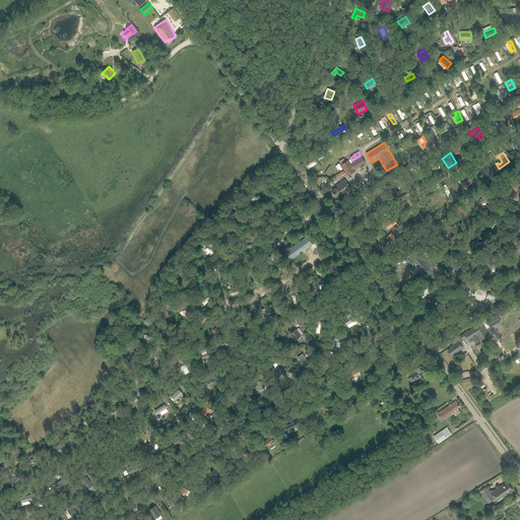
[(350,158),(341,165),(347,176),(355,171),(354,170),(366,163),(362,156),(352,163),(350,158)]
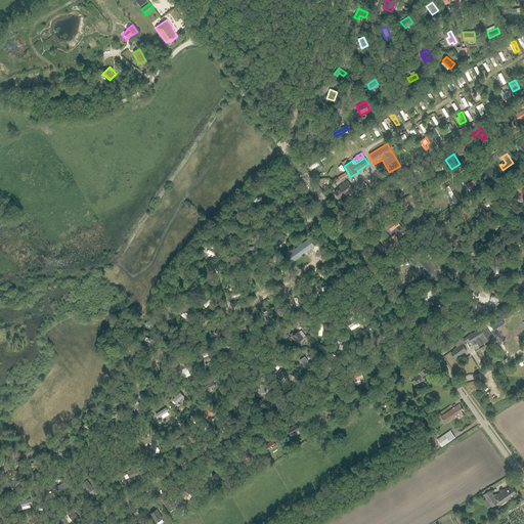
[(309,166),(313,172),(322,167),(319,161),(309,166)]
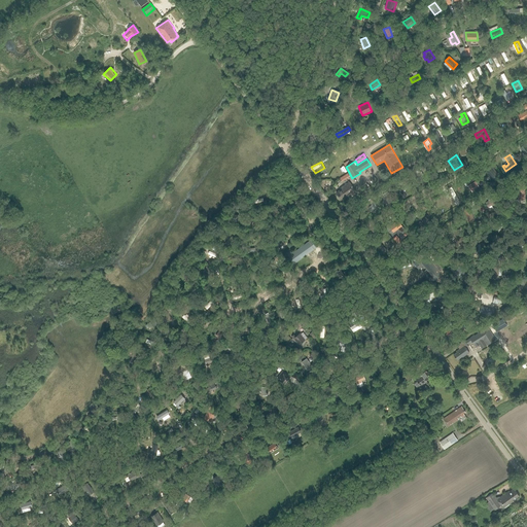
[(491,167),(486,170),(493,178),(498,175),(491,167)]
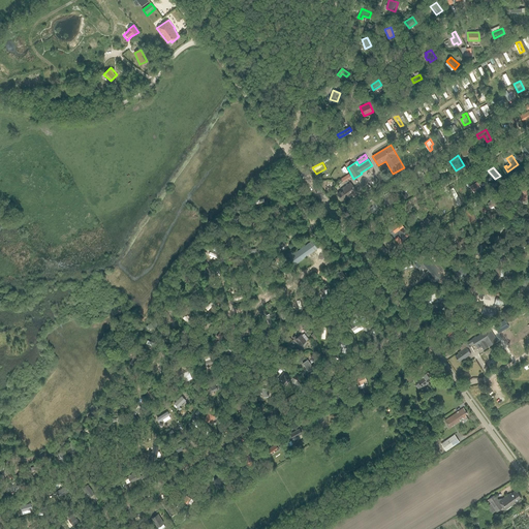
[(337,179),(348,173),(346,168),(335,176),(337,179)]
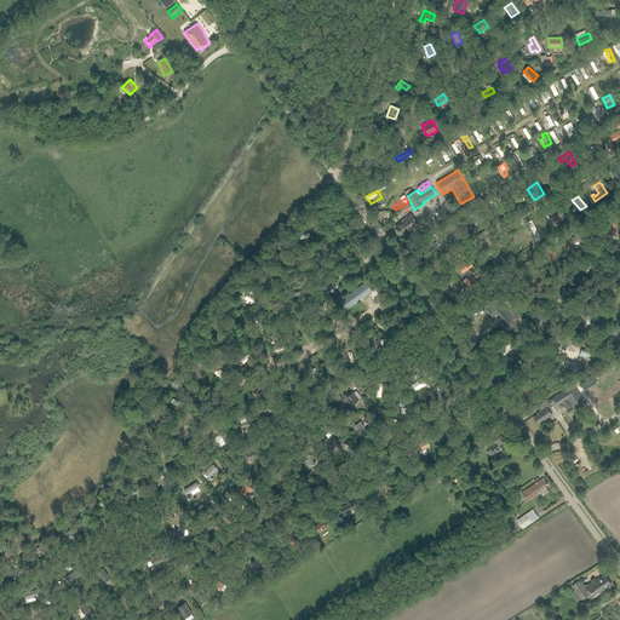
[(495,202),(491,205),(495,216),(500,213),(495,202)]
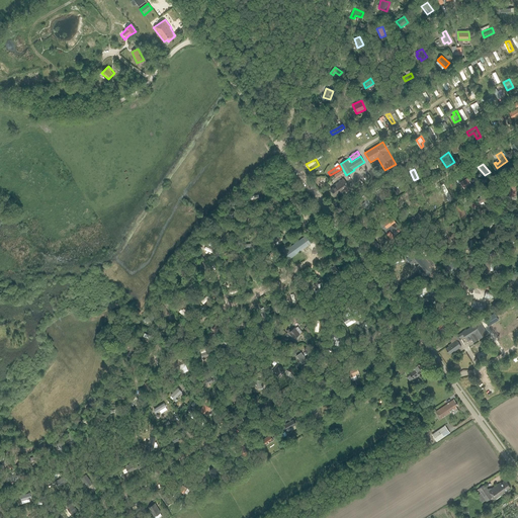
[(350,187),(343,178),(334,185),(335,186),(331,190),(336,196),(338,194),(339,195),(344,191),(344,192),(350,187)]
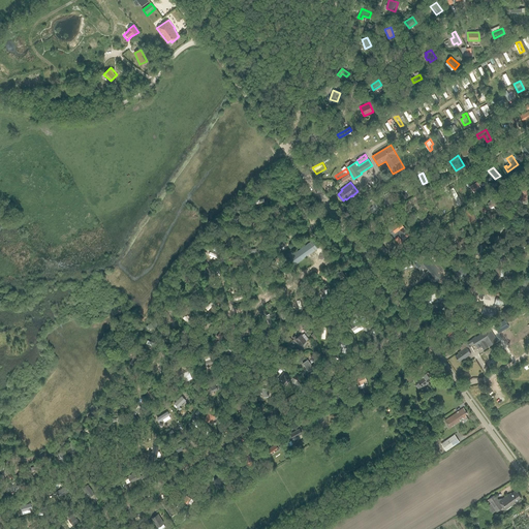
[(477,182),(470,186),(474,193),(477,191),(481,188),(477,182)]
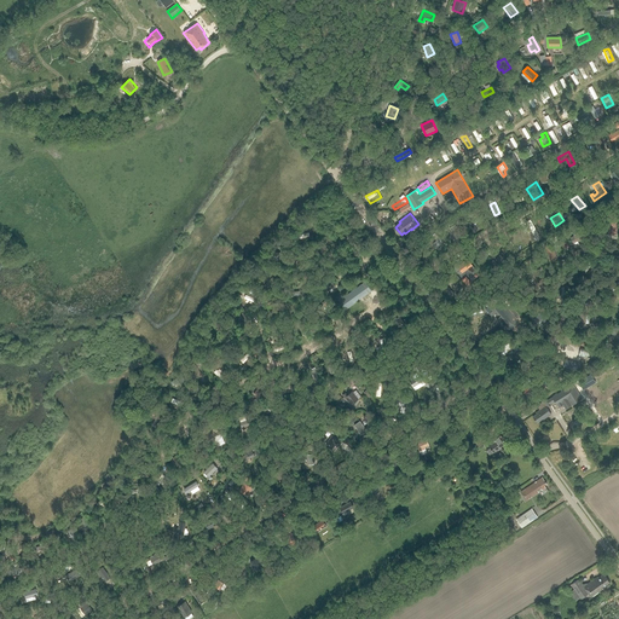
[(450,229),(457,238),(462,235),(455,225),(450,229)]
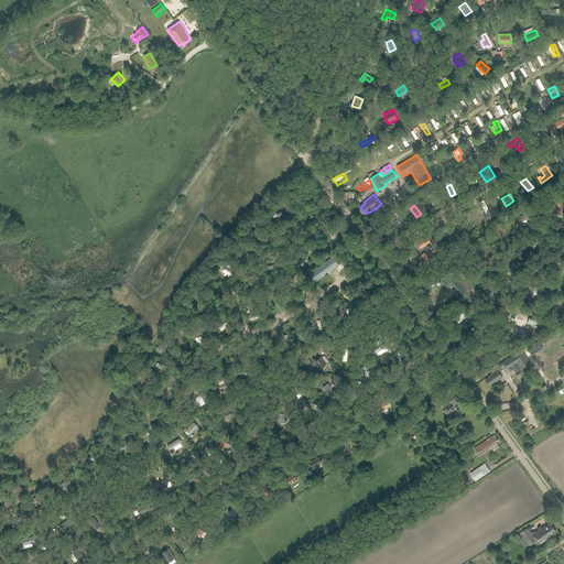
[(532,217),(530,213),(528,214),(527,212),(523,214),(523,215),(520,217),(522,221),(532,217)]
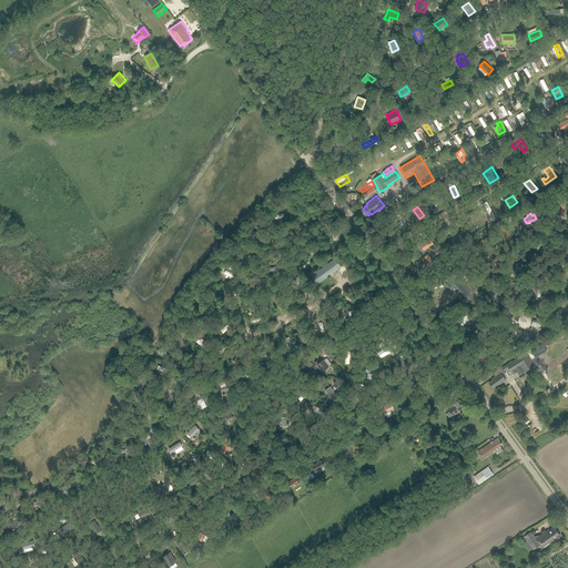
[(401,229),(407,221),(403,217),(396,225),(401,229)]
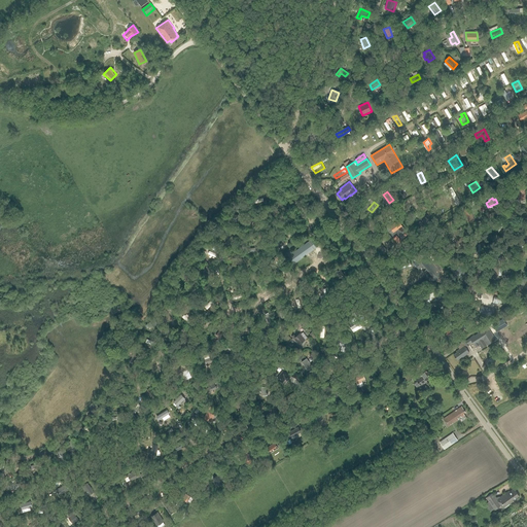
[(464,209),(468,222),(476,220),(470,207),(464,209)]
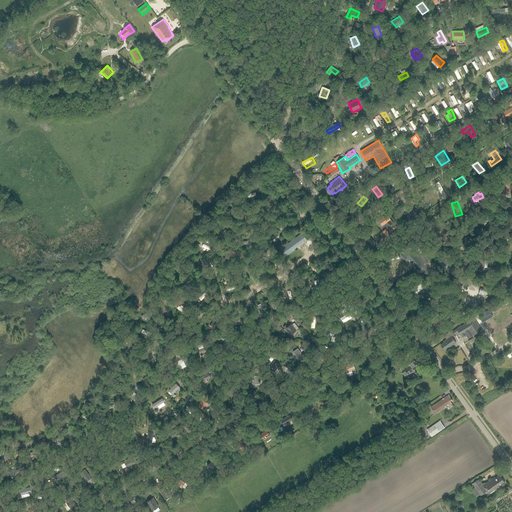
[(264,202),(262,205),(267,211),(272,206),(268,202),(266,204),(264,202)]
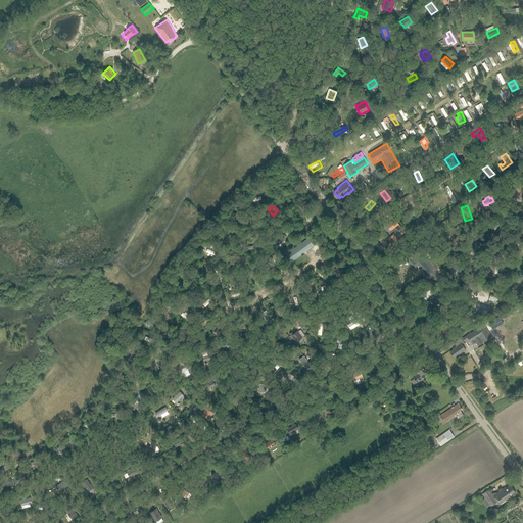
[(397,232),(402,228),(395,219),(387,225),(391,231),(395,228),(397,232)]
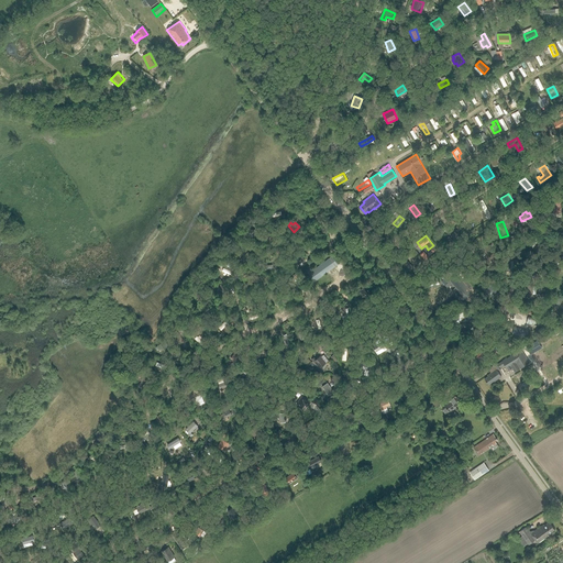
[(249,252),(239,261),(243,265),(252,255),(249,252)]
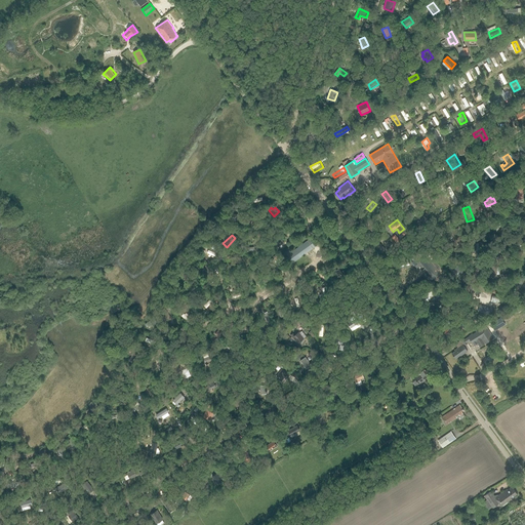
[(275,243),(277,247),(286,243),(284,239),(275,243)]
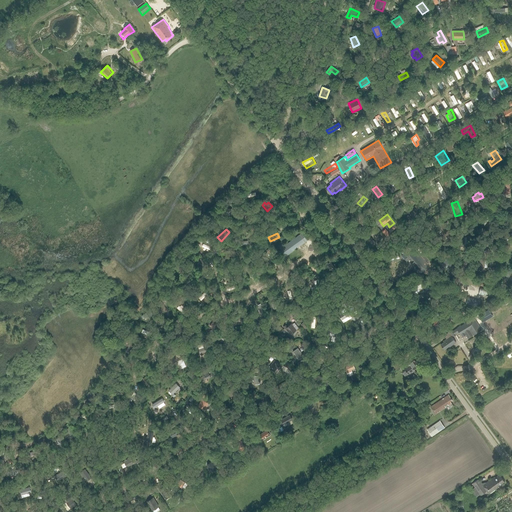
[(280,250),(285,257),(308,240),(302,233),(280,250)]
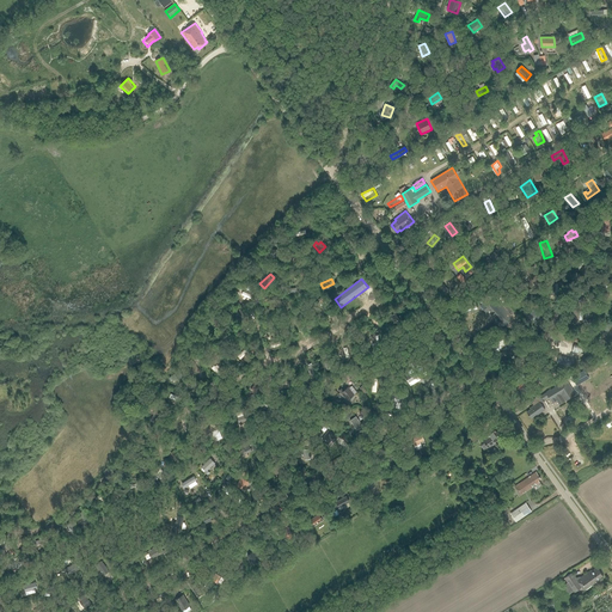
[(450,291),(441,282),(438,286),(446,294),(450,291)]
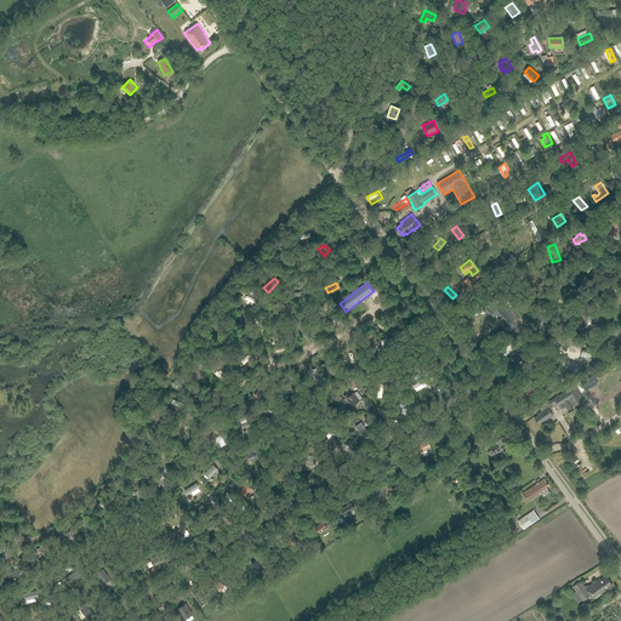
[(547,325),(552,322),(547,317),(550,313),(545,308),(541,311),(543,313),(536,320),(539,324),(542,320),(547,325)]
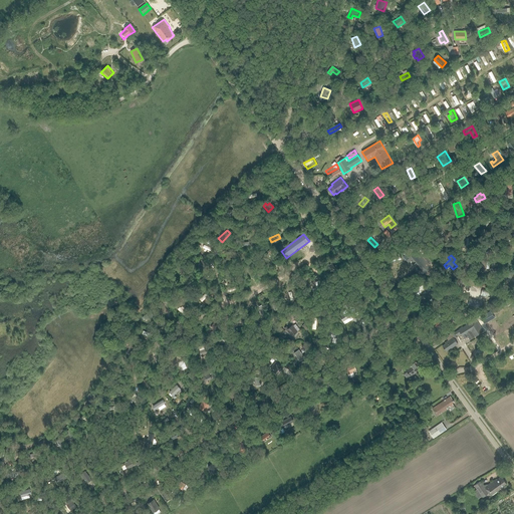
[(328,264),(333,272),(337,269),(332,262),(328,264)]
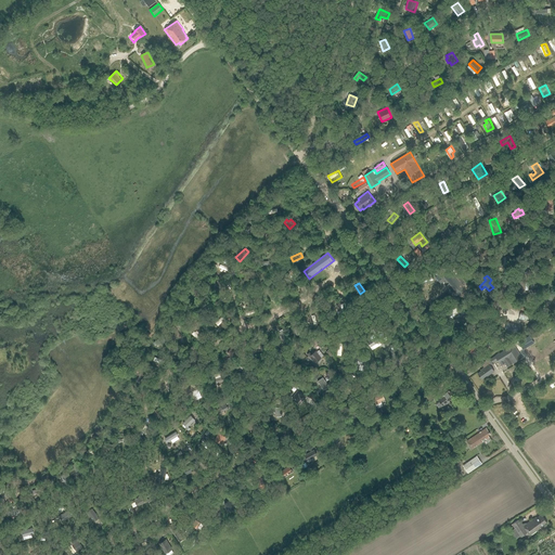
[(447,313),(450,319),(459,313),(455,308),(447,313)]
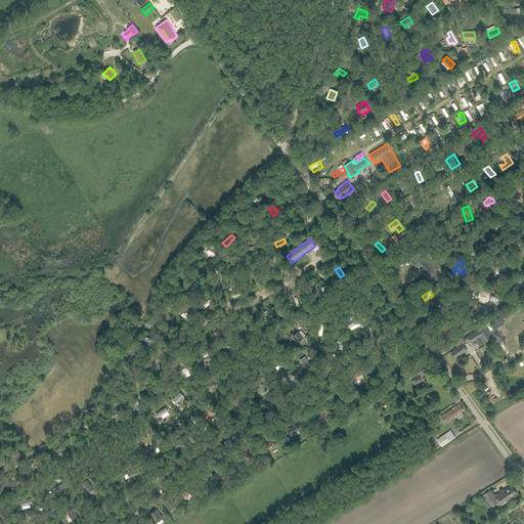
[(492,294),(490,301),(506,304),(507,297),(492,294)]
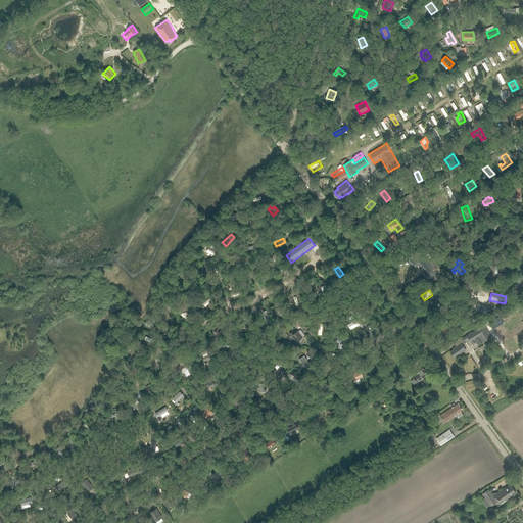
[(204,303),(206,306),(214,300),(210,297),(204,303)]
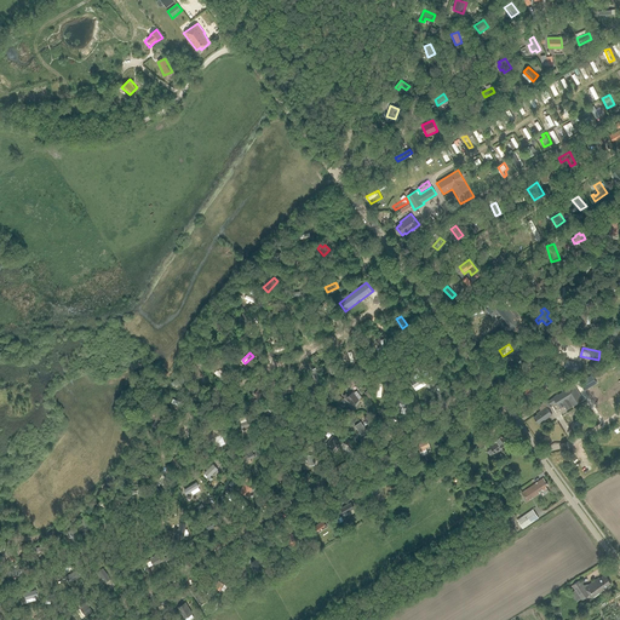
[(564,369),(578,372),(580,365),(567,361),(564,369)]
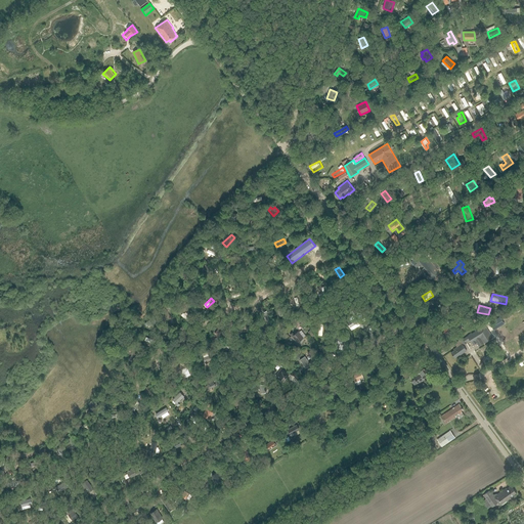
[(268,310),(264,312),(269,322),(273,320),(268,310)]
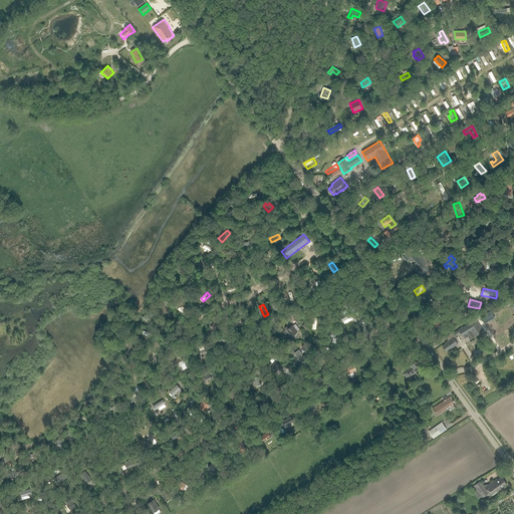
[(343,321),(351,316),(347,309),(339,314),(343,321)]
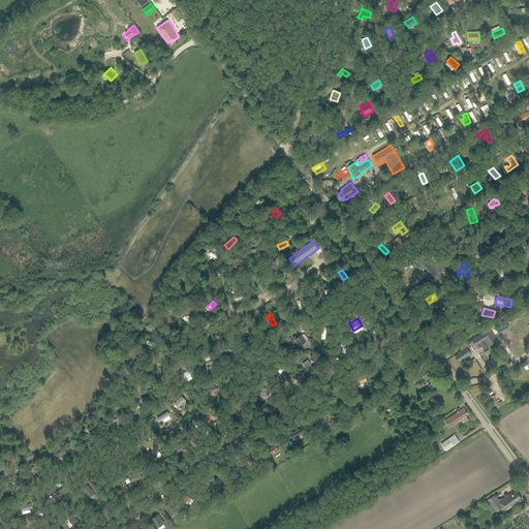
[(155,319),(147,327),(149,329),(157,322),(155,319)]
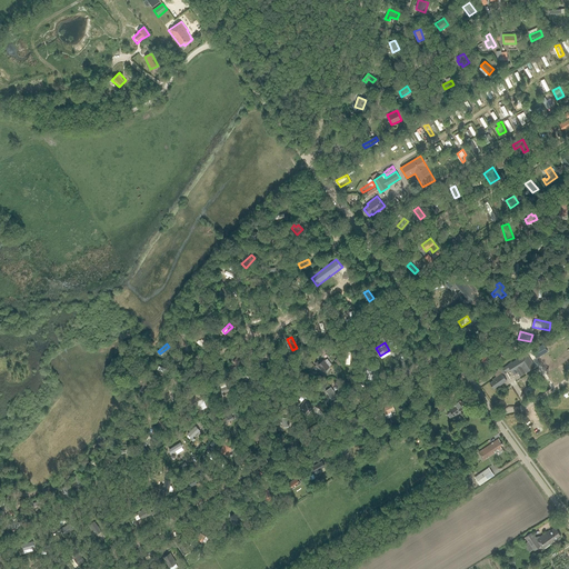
[(531,350),(537,358),(548,351),(543,343),(531,350)]
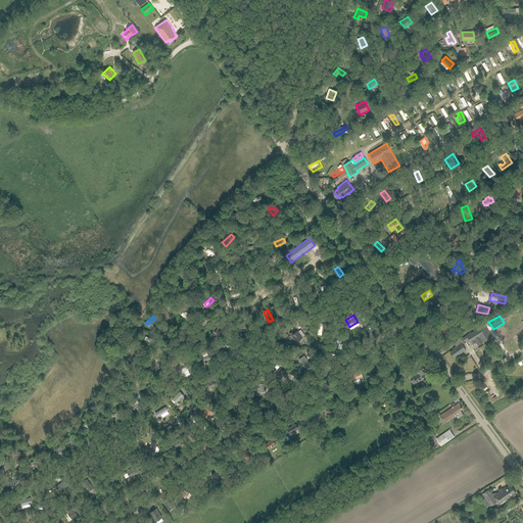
[(446,325),(441,330),(444,333),(449,328),(446,325)]
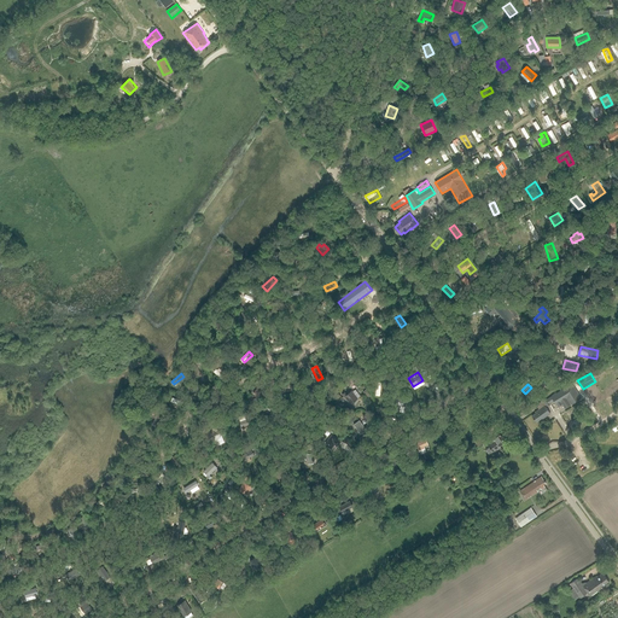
[(542,420),(551,414),(546,407),(554,402),(557,406),(557,404),(558,407),(563,404),(565,409),(571,406),(582,398),(572,384),(542,402),(536,406),(538,410),(537,412),(537,413),(532,417),(536,423),(542,419),(542,420)]
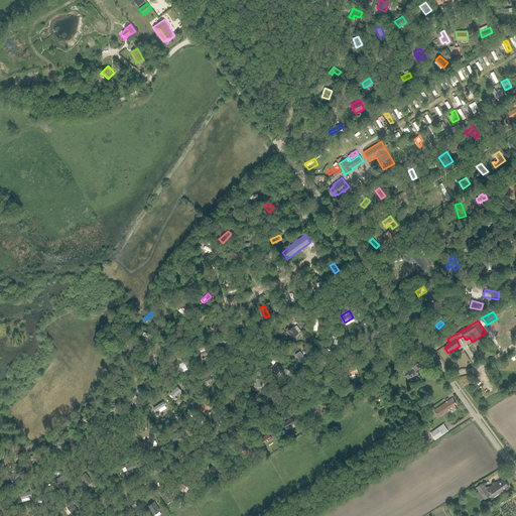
[(213,332),(216,333),(221,326),(216,323),(212,329),(214,330),(213,332)]
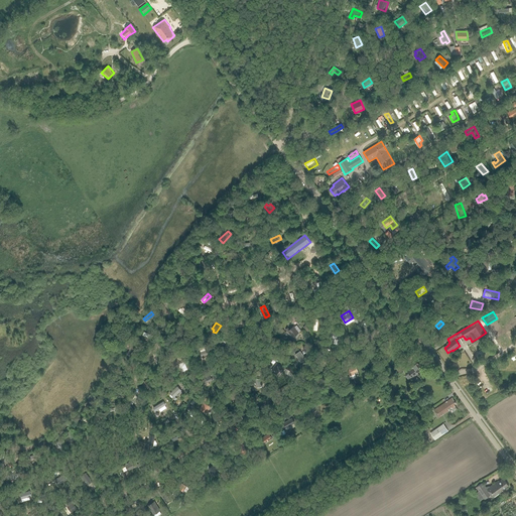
[(299,333),(293,326),(289,330),(288,328),(285,329),(288,333),(289,332),(290,334),(293,338),(299,333)]
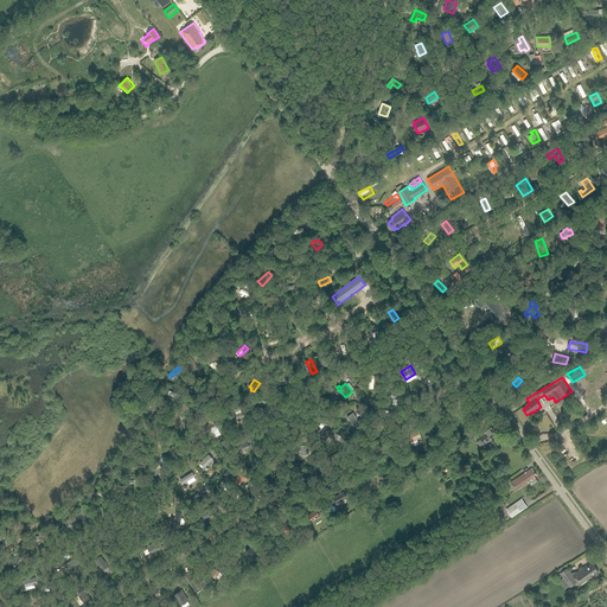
[(391,390),(390,390),(388,402),(396,404),(397,401),(400,393),(391,390)]
